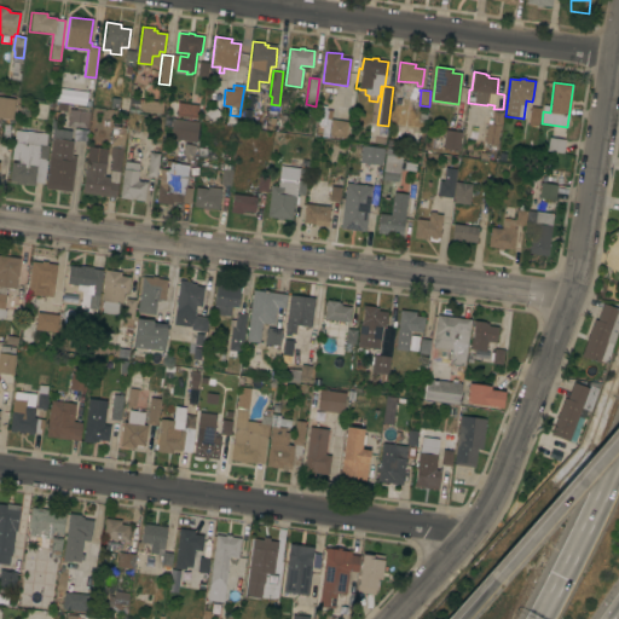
[(0,97),(15,99),(12,120),(0,117),(0,97)]
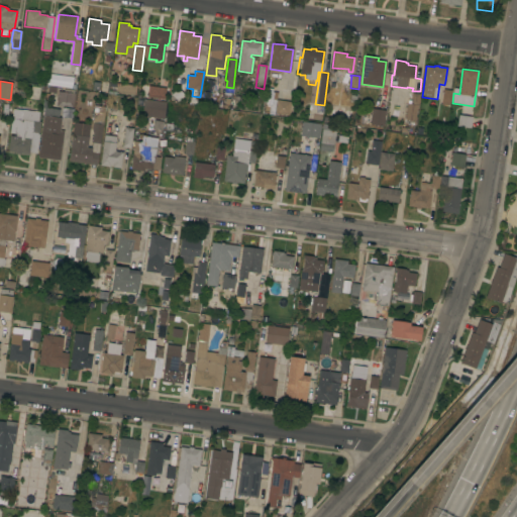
[(135,95),(121,94),(122,84),(136,85),(135,95)]
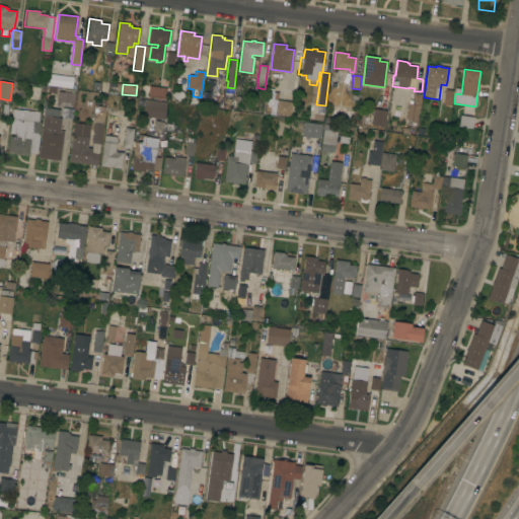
[(148,97),(150,86),(166,88),(164,100),(148,97)]
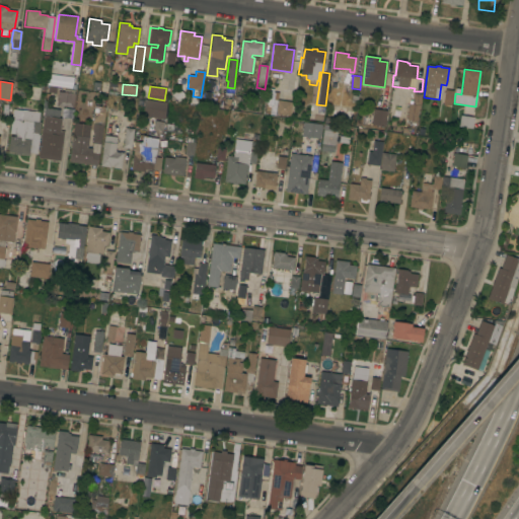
[(57,105),(58,91),(64,92),(64,88),(74,90),(74,93),(75,93),(73,108),(57,105)]
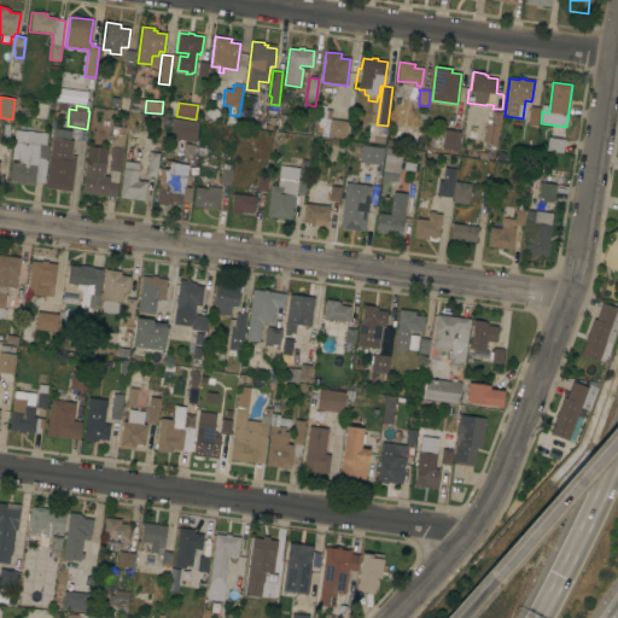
[(345,138),(328,135),(328,138),(313,135),(318,105),(326,106),(325,110),(332,111),(331,120),(348,122),(345,138)]
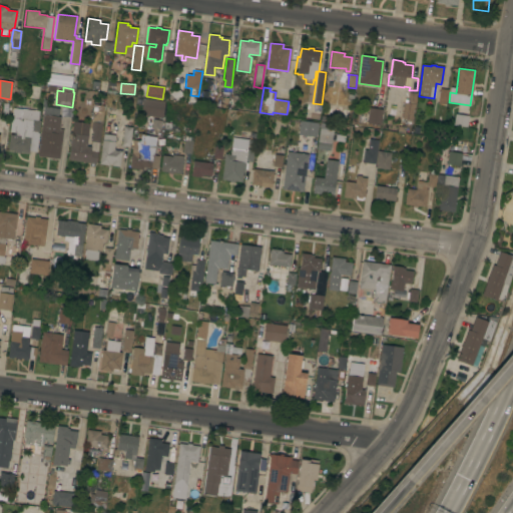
[(402,102),(403,98),(408,98),(408,92),(417,93),(415,108),(414,108),(412,120),(402,119),(403,112),(400,112),(402,102)]
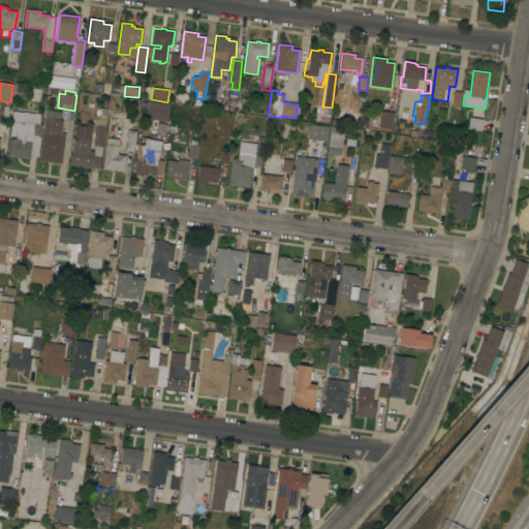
[(169,104),(167,122),(145,119),(148,101),(169,104)]
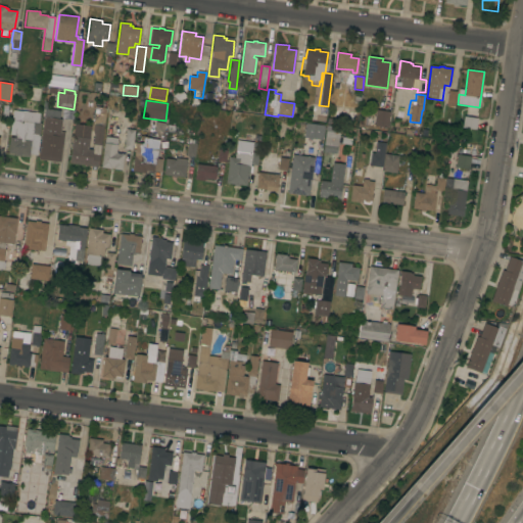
[(360,107),(358,123),(333,120),(335,104),(360,107)]
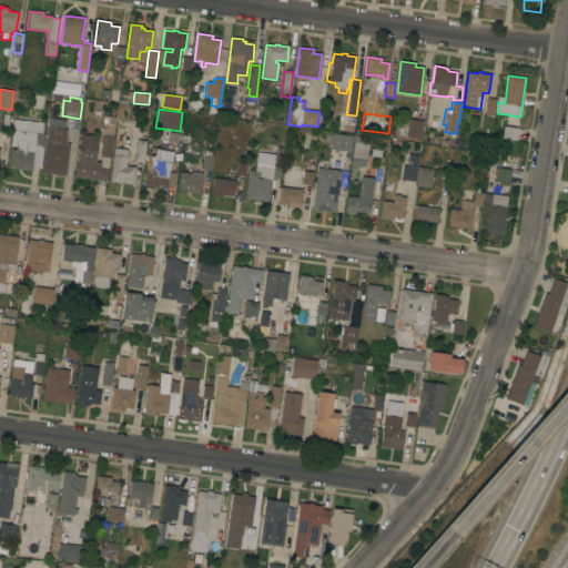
[(74,178),(79,148),(98,150),(95,162),(100,162),(103,144),(104,144),(105,135),(103,135),(105,117),(115,118),(113,137),(112,137),(107,182),(74,178)]
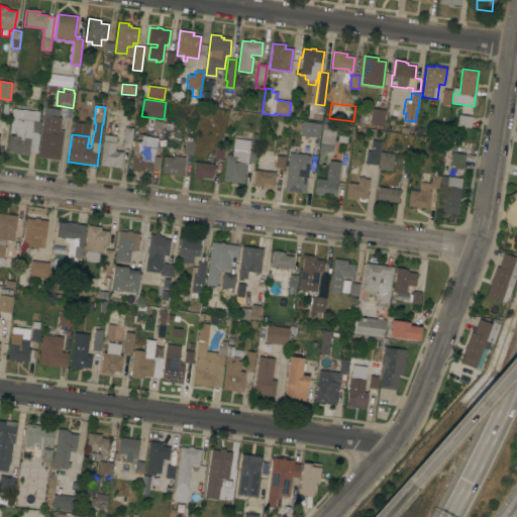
[(43,115),(44,107),(60,109),(59,117),(62,118),(60,130),(64,131),(60,160),(38,157),(43,115)]
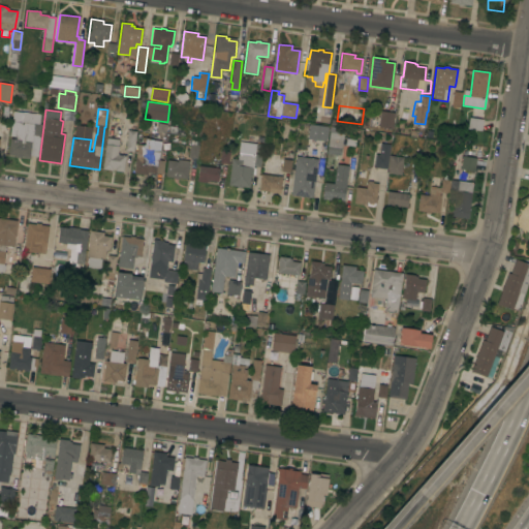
[(370,117),(380,118),(380,112),(394,113),(393,129),(392,129),(391,132),(378,131),(379,128),(368,127),(370,117)]
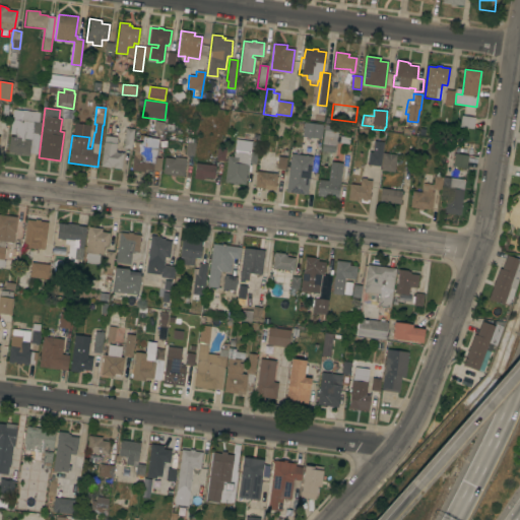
[(29,152),(28,155),(20,154),(20,155),(15,154),(16,153),(8,152),(10,136),(16,137),(16,134),(10,134),(11,119),(18,120),(20,111),(40,113),(39,123),(41,123),(37,153),(29,152)]
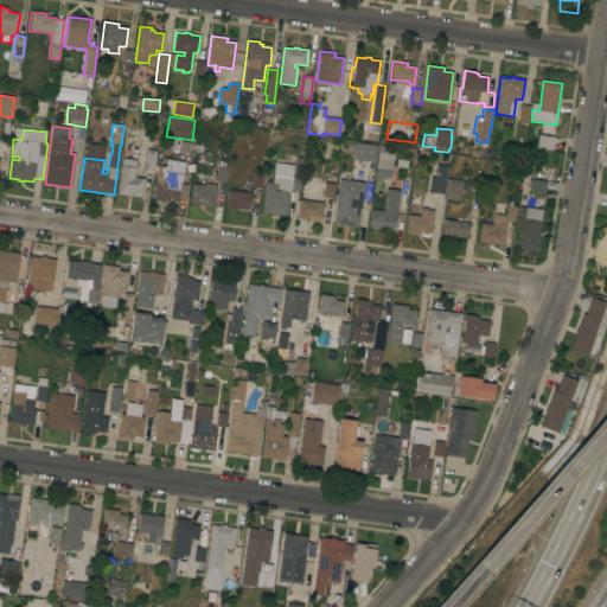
[(551,151),(536,148),(538,134),(554,138),(551,151)]
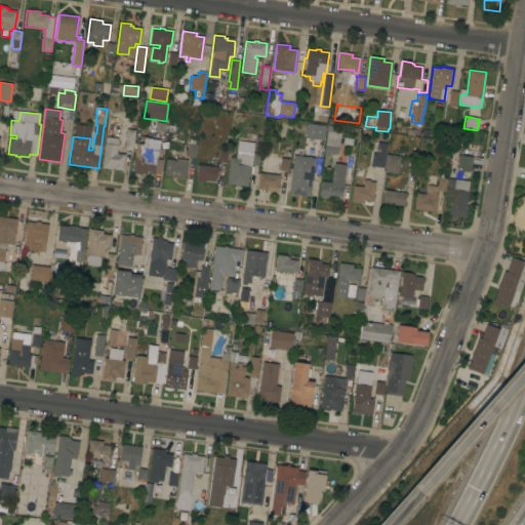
[(307,123),(325,125),(323,140),(306,138),(307,123)]
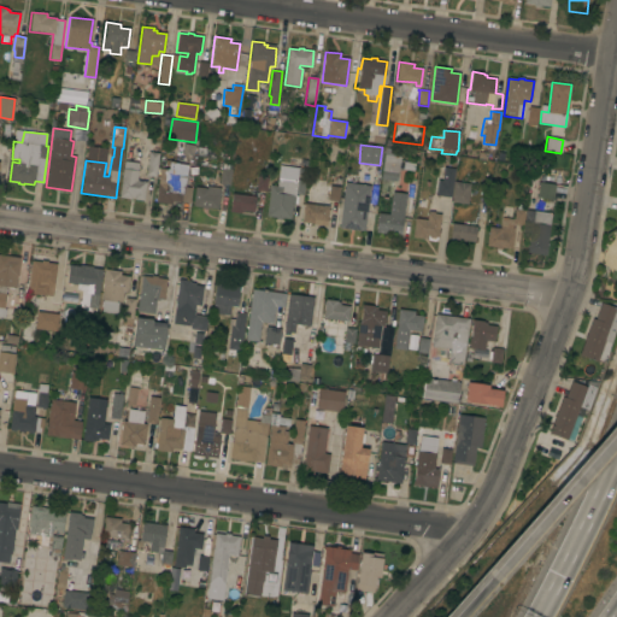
[(401,235),(376,233),(378,213),(389,215),(391,198),(380,197),(381,180),(386,147),(398,150),(398,157),(400,157),(400,160),(404,160),(401,171),(399,170),(397,182),(395,182),(393,192),(406,194),(401,235)]
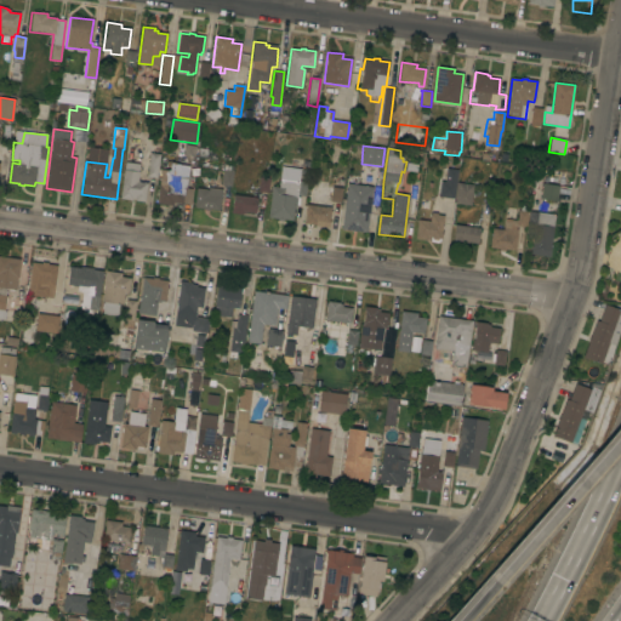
[(149,153),(160,154),(157,178),(147,177),(149,153)]
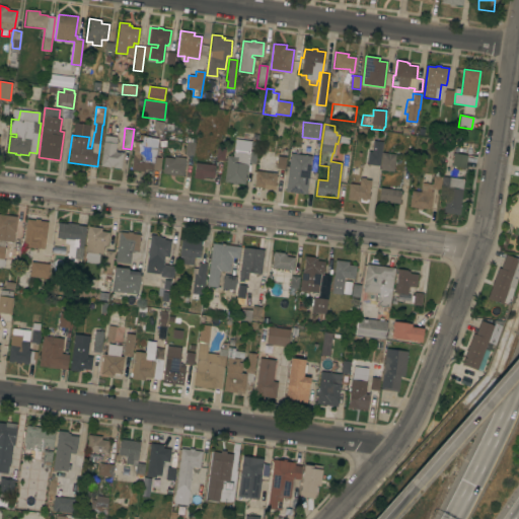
[(103,142),(104,136),(117,137),(116,144),(117,144),(116,152),(124,153),(121,169),(113,167),(113,166),(109,166),(109,167),(100,166),(103,142)]
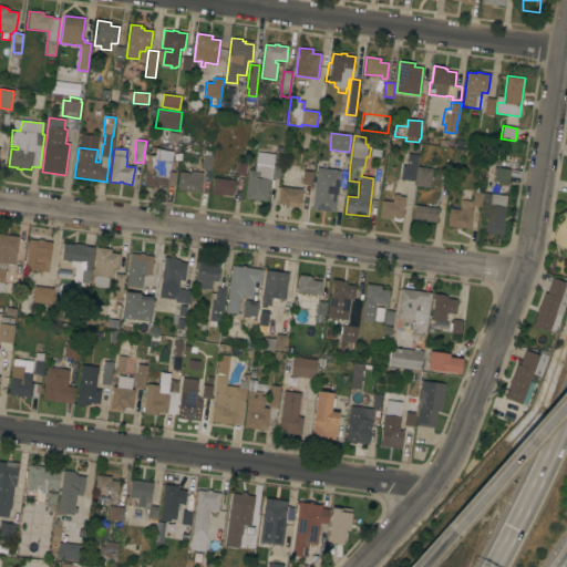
[(204,155),(205,155),(205,150),(213,151),(210,169),(209,169),(209,172),(204,171),(204,169),(202,168),(204,155)]
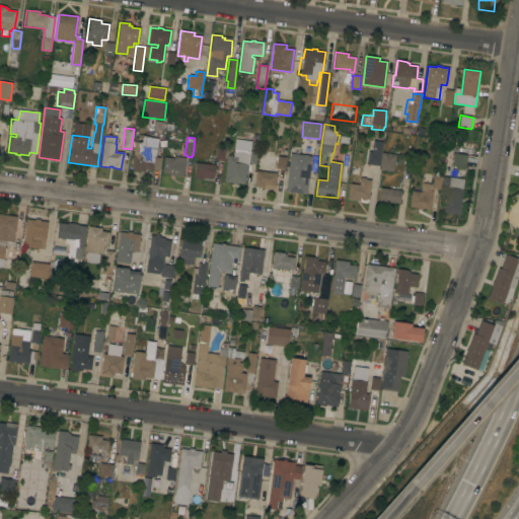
[(366,164),(368,151),(372,152),(373,141),(382,142),(379,166),(366,164)]
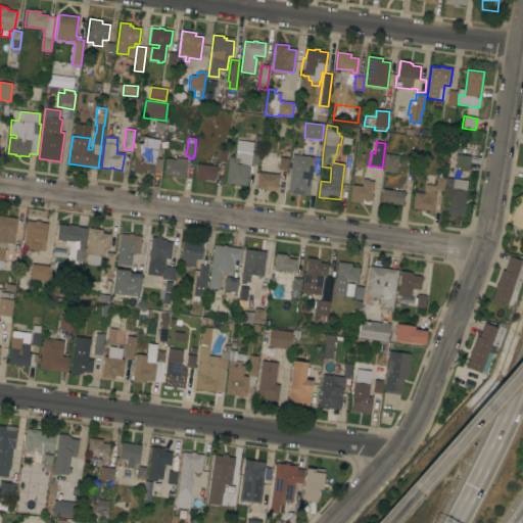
[(136,143),(150,144),(148,153),(150,153),(149,157),(162,159),(160,172),(145,170),(145,174),(133,172),(136,143)]
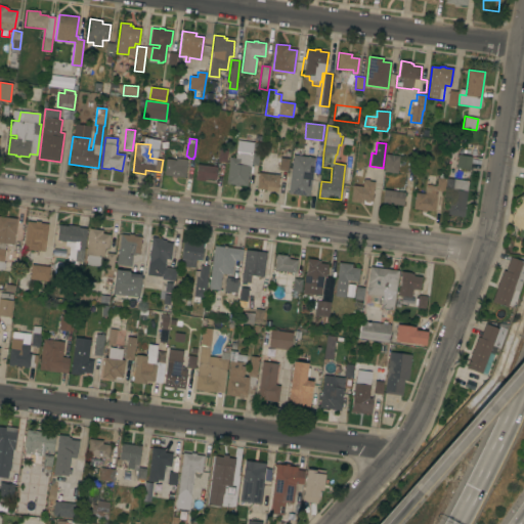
[(229,157),(235,158),(236,150),(259,154),(257,166),(251,165),(251,166),(253,167),(252,173),(250,173),(250,174),(249,174),(247,186),(226,183),(229,157)]
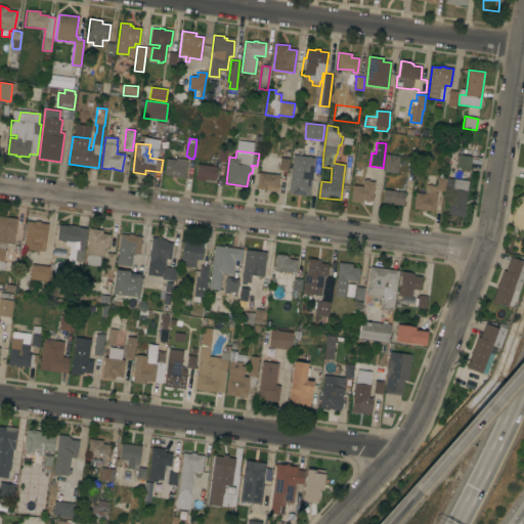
[(293,155),(314,158),(309,197),(288,193),(293,155)]
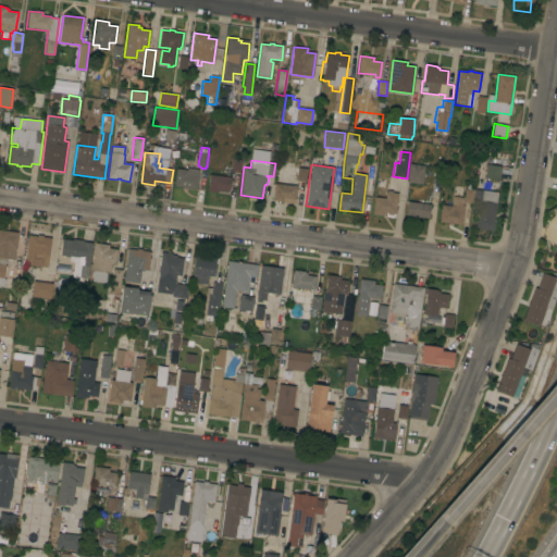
[(424,165),(423,184),(408,183),(410,164),(424,165)]
